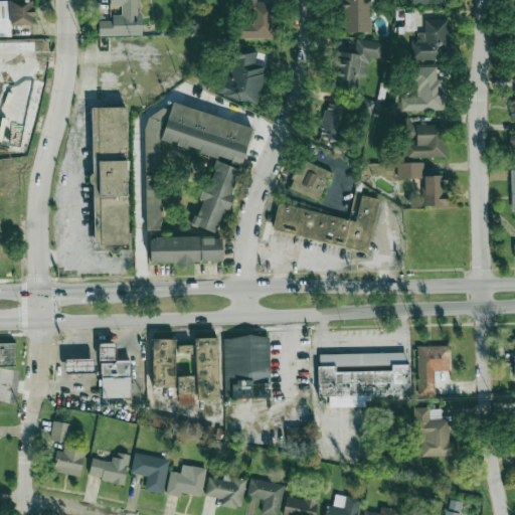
[(0,0),(0,36),(11,36),(10,25),(33,24),(32,0),(0,0)]
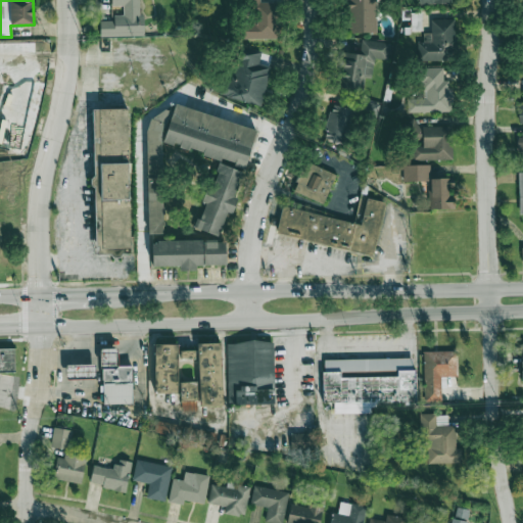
[(110,0),(111,6),(123,5),(123,14),(113,15),(114,20),(99,21),(100,37),(144,36),(144,14),(140,14),(139,0),(110,0)]
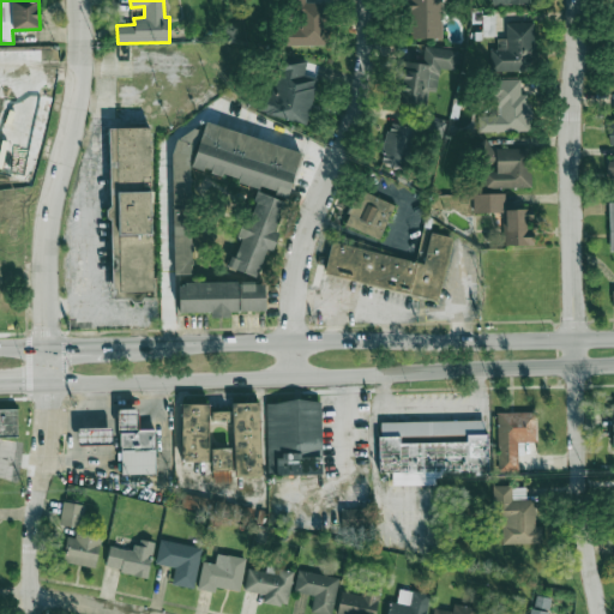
[(327,46),(327,2),(305,2),(304,0),(295,0),(295,20),(282,20),(282,46),(327,46)]
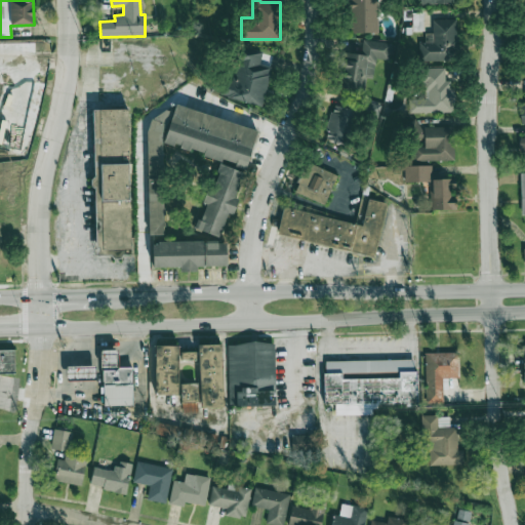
[(377,32),(377,0),(350,0),(350,32),(377,32)]
